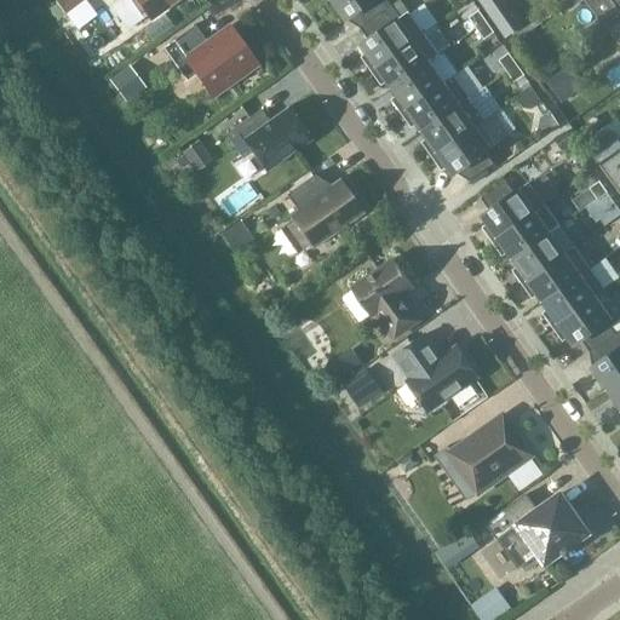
[(128,0),(141,16),(145,12),(149,17),(173,0),(128,0)]
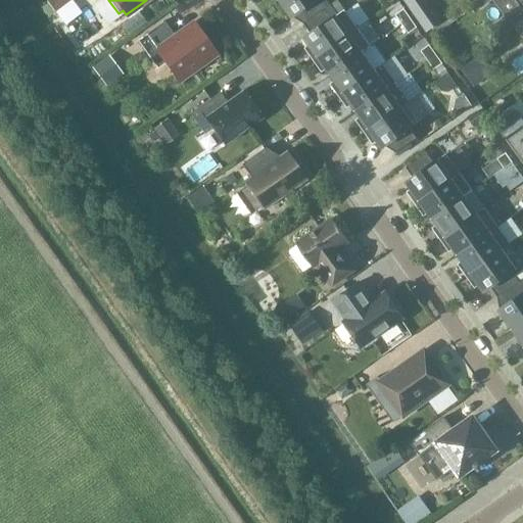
[(310,19),(325,8),(330,5),(326,0),(280,0),(292,16),(302,9),(310,19)]
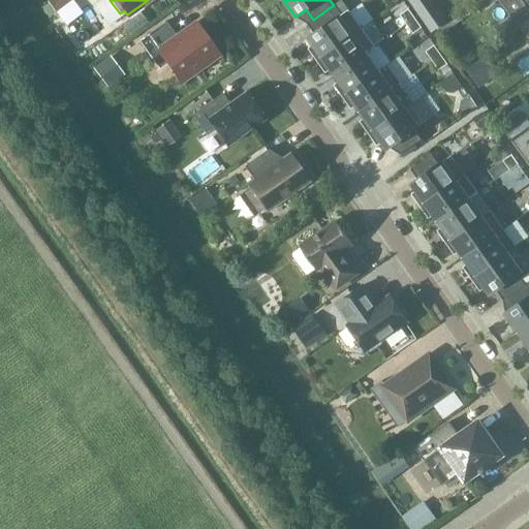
[(177,12),(182,22),(198,10),(192,2),(177,12)]
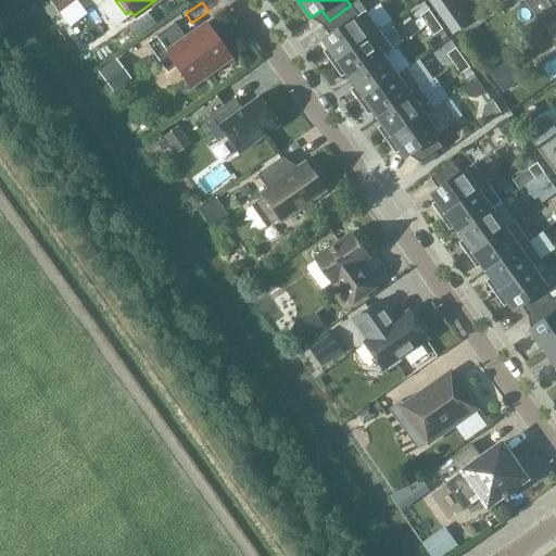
[(333,63),(380,30),(366,11),(353,20),(345,9),(329,21),(323,25),(330,36),(325,40),(330,48),(326,51),(333,63)]
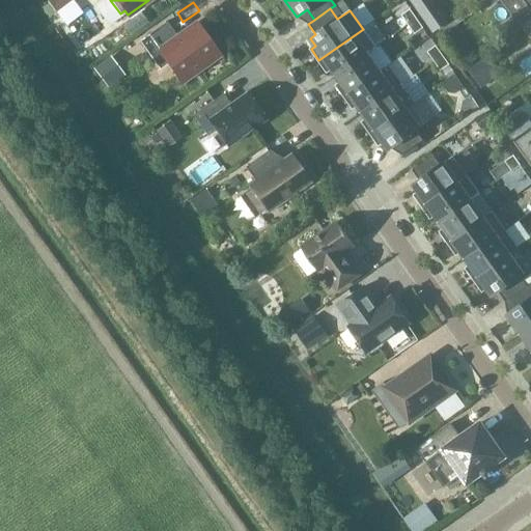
[(408,25),(417,19),(410,8),(401,15),(408,25)]
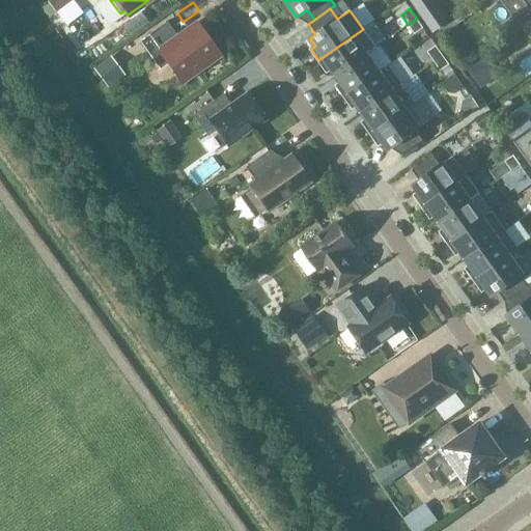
[(417,19),(408,25),(415,33),(423,27),(417,19)]
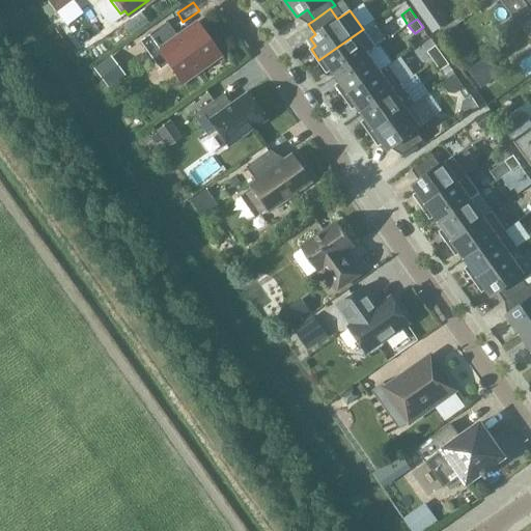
[(218,53),(197,25),(182,35),(175,34),(166,22),(138,40),(151,58),(160,53),(178,81),(218,53)]
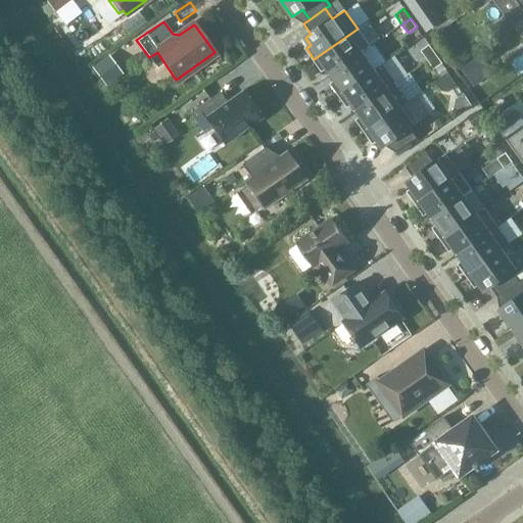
[(331,75),(371,46),(358,29),(314,59),(322,69),(326,67),(331,75)]
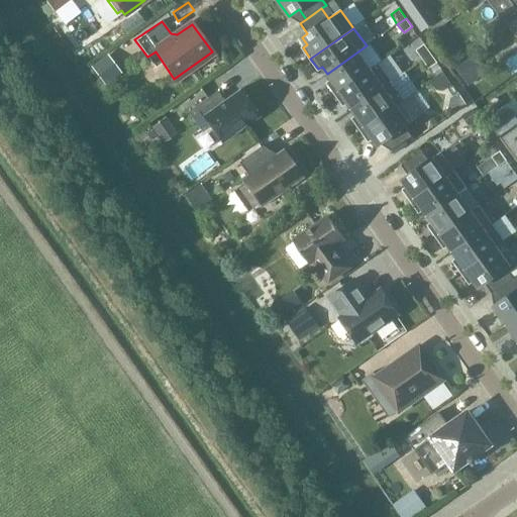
[(422,60),(431,54),(424,43),(416,49),(422,60)]
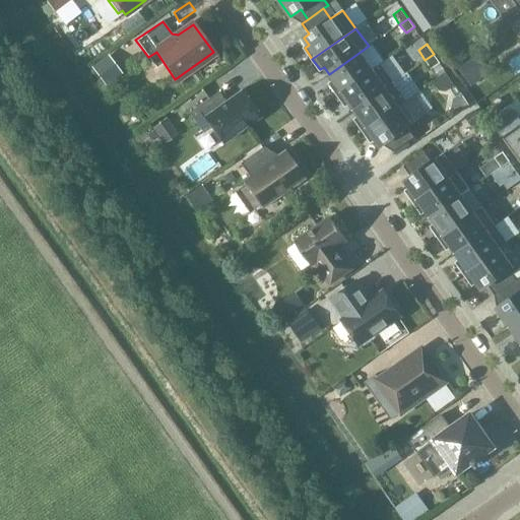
[(337,94),(381,64),(380,63),(372,69),(361,53),(369,47),(369,46),(329,74),(334,81),(330,83),(337,94)]
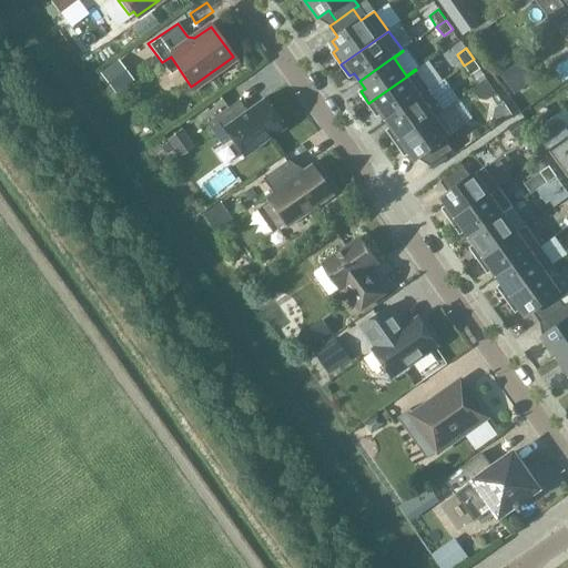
[(496,61),(508,85),(533,74),(520,50),(496,61)]
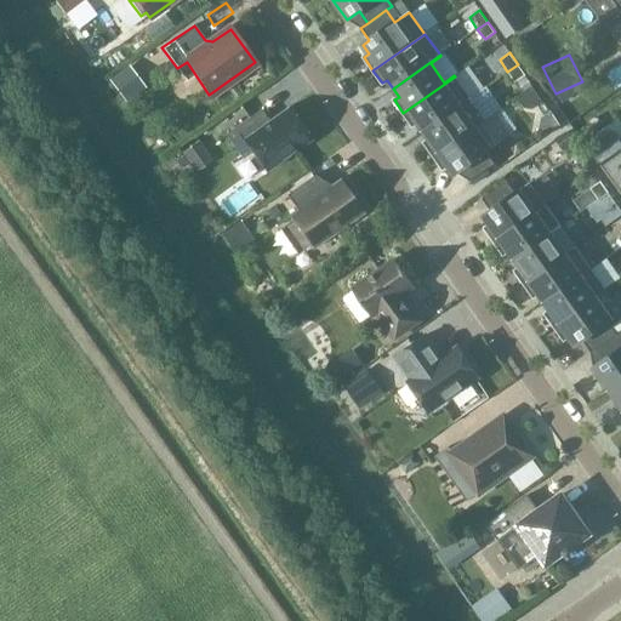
[(518,64),(507,72),(516,83),(525,75),(518,64)]
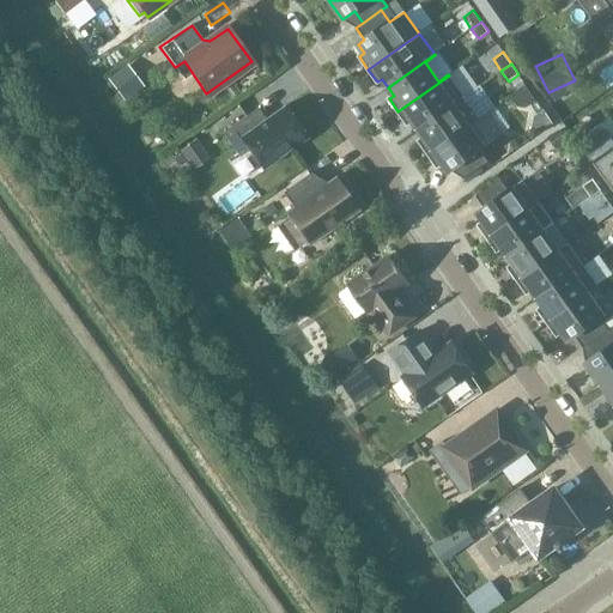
[(418,129),(463,97),(449,76),(398,111),(407,125),(412,121),(418,129)]
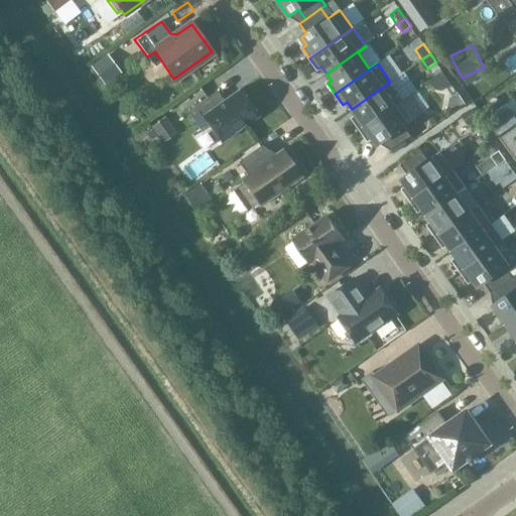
[(426,76),(437,91),(449,81),(438,67),(426,76)]
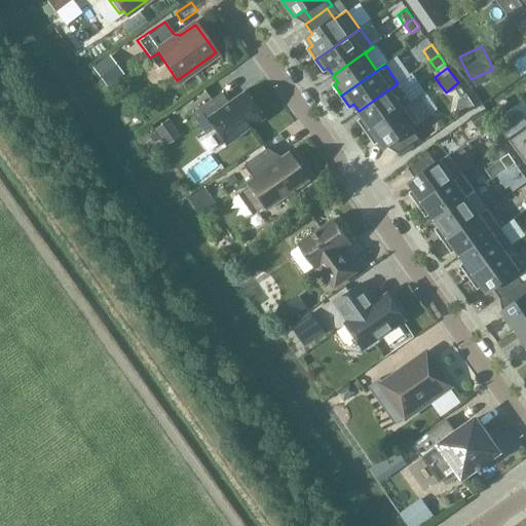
[(367,132),(411,101),(398,83),(359,111),(364,118),(360,121),(367,132)]
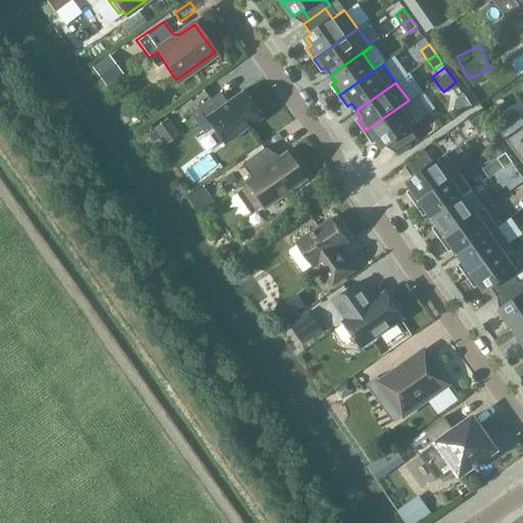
[(225,144),(262,117),(242,91),(218,108),(210,98),(189,113),(203,134),(212,127),(225,144)]
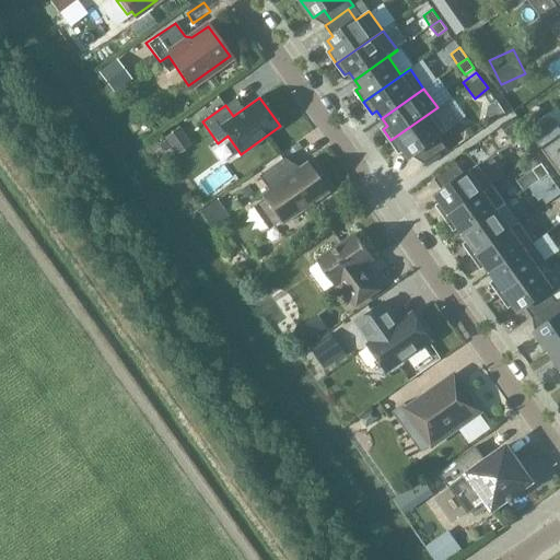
[(438,107),(391,140),(399,152),(404,149),(409,158),(416,153),(423,164),(446,148),(439,137),(452,127),(438,107)]
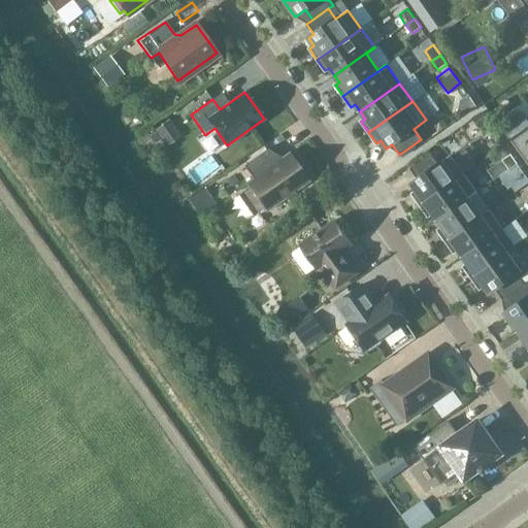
[(151,118),(158,140),(176,134),(169,112),(151,118)]
